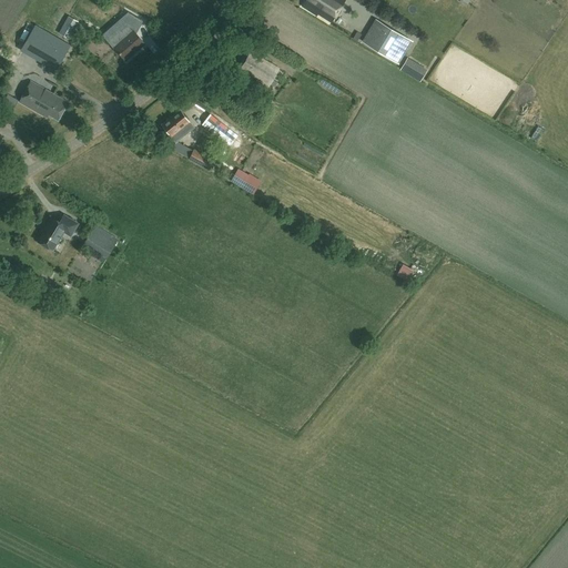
[(340,0),(306,0),(304,4),(327,20),(340,0)]
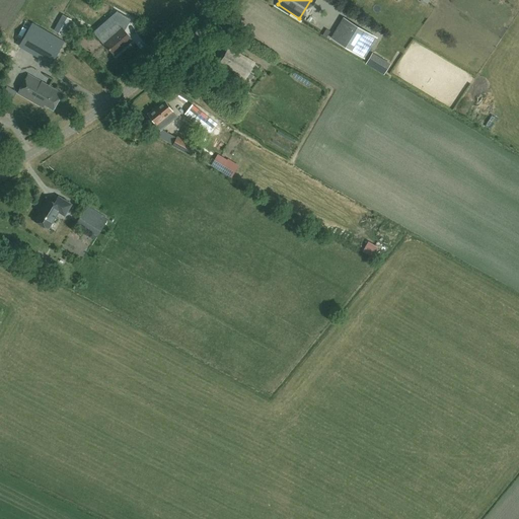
[(114,7),(104,13),(116,27),(125,21),(114,7)]
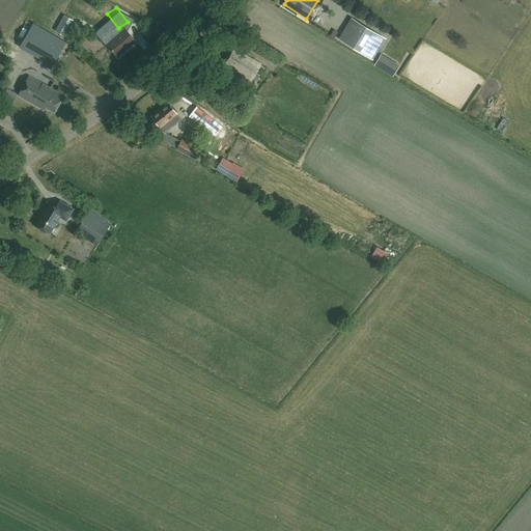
[(384,39),(353,21),(340,40),(371,59),(384,39)]
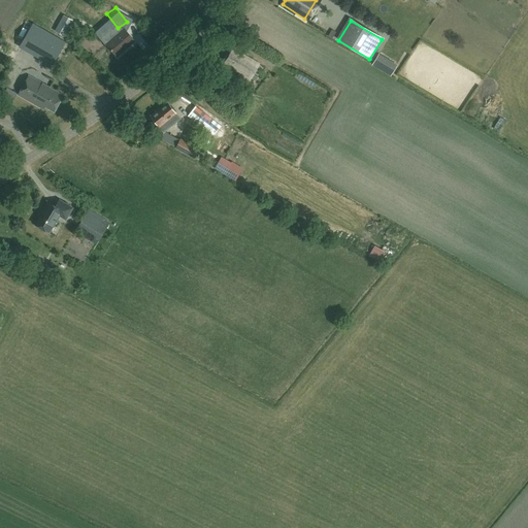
[(69,44),(33,24),(20,47),(52,66),(55,60),(59,63),(63,56),(59,54),(61,50),(65,52),(69,44)]
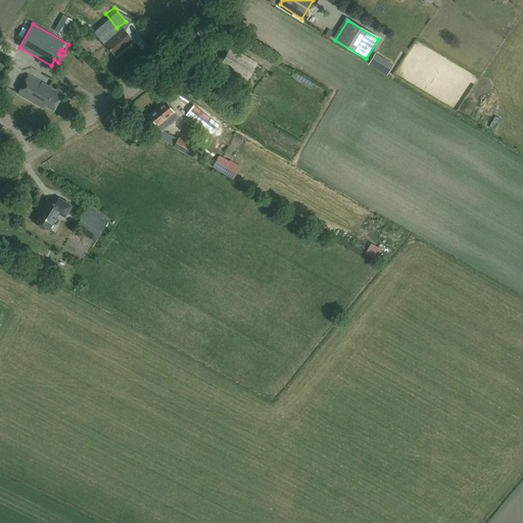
[(133,40),(123,28),(115,34),(111,29),(101,38),(105,43),(115,55),(133,40)]
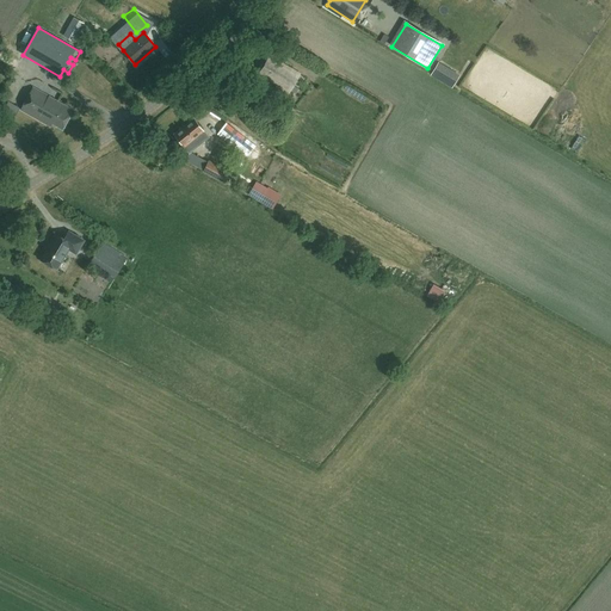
[(463,55),(458,66),(466,69),(471,59),(463,55)]
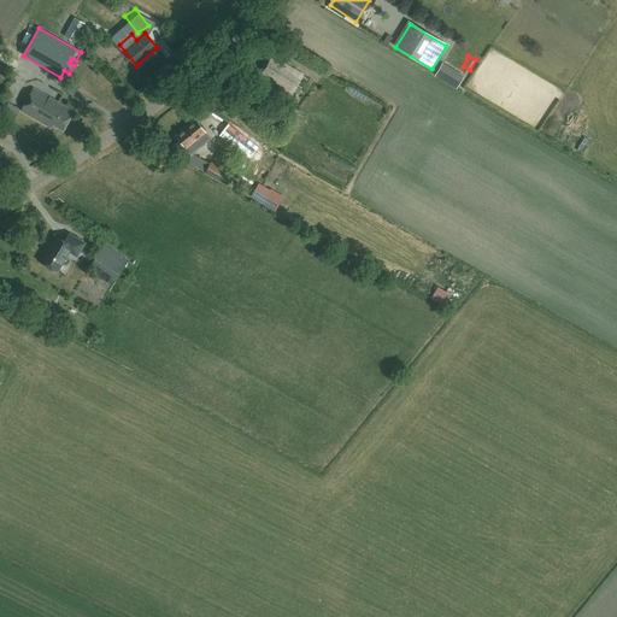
[(304,75),(272,57),(262,75),(292,93),(304,75)]
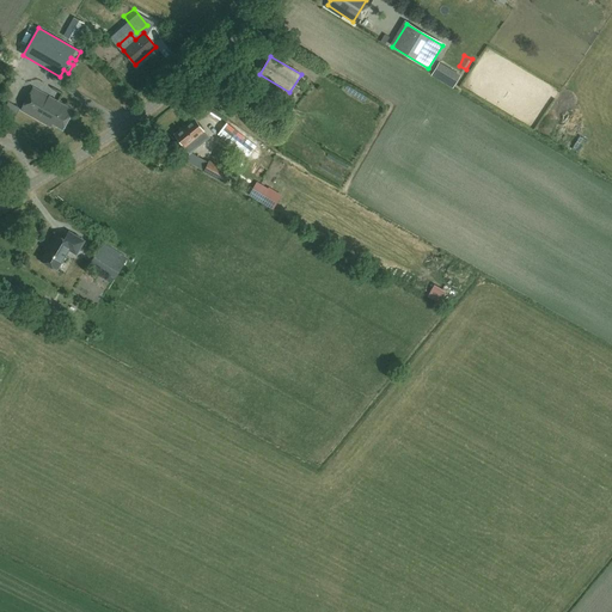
[(439,62),(432,75),(453,89),(460,75),(439,62)]
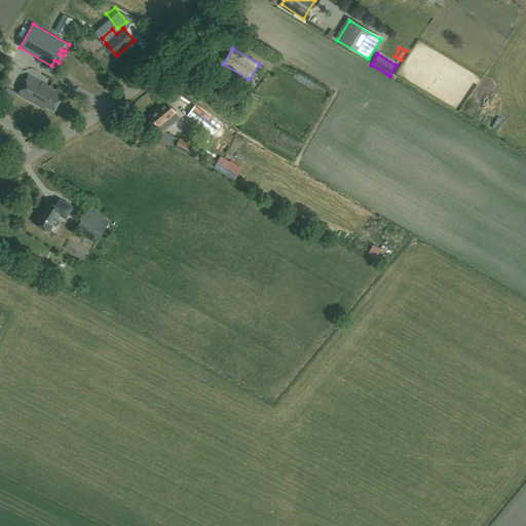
[(63,96),(27,76),(16,96),(43,109),(45,106),(54,111),(63,96)]
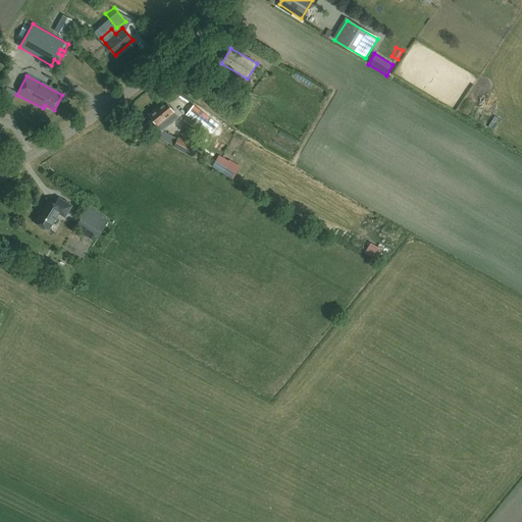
[(15,93),(6,89),(1,99),(10,104),(15,93)]
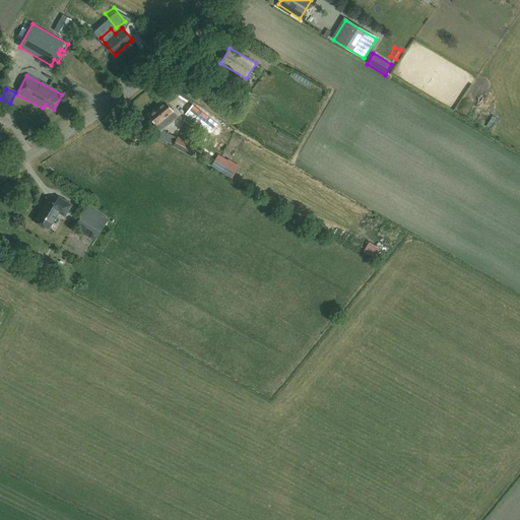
[(240,100),(230,94),(223,105),(234,110),(240,100)]
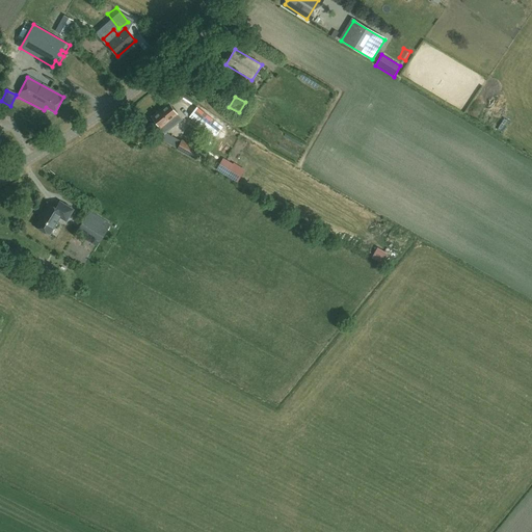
[(182,120),(168,103),(152,116),(160,128),(165,133),(182,120)]
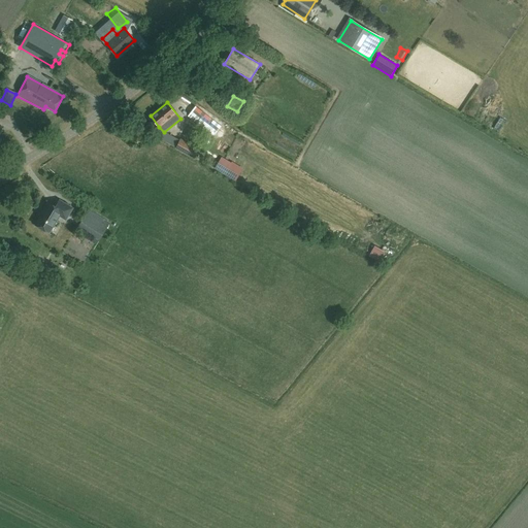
[(194,124),(201,114),(195,109),(188,119),(194,124)]
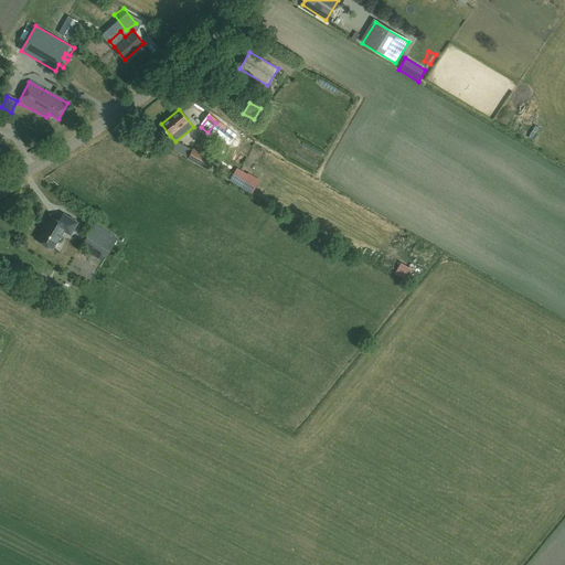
[(215,132),(226,140),(230,135),(219,127),(215,132)]
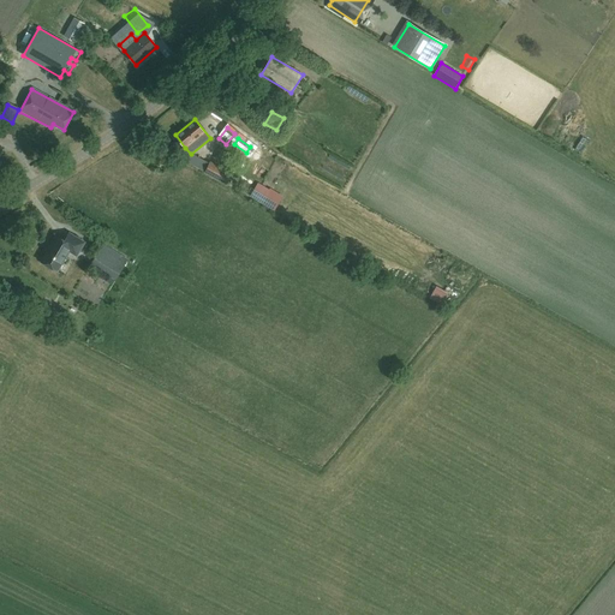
[(193,153),(190,161),(206,168),(209,160),(193,153)]
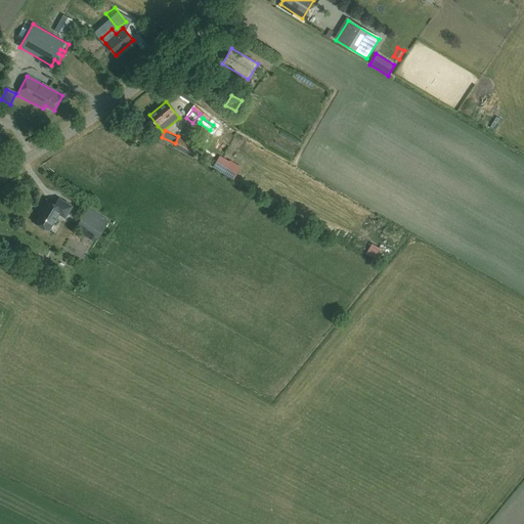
[(198,148),(179,138),(174,147),(192,158),(198,148)]
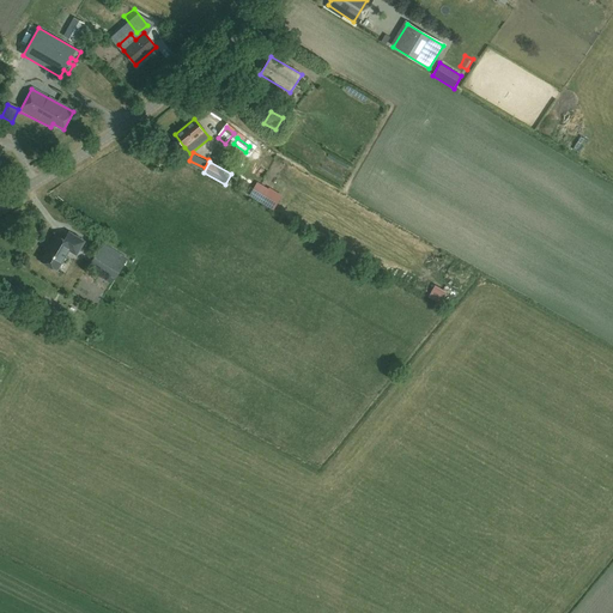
[(85,242),(70,232),(65,240),(55,234),(49,244),(52,244),(42,260),(58,271),(70,250),(77,255),(85,242)]
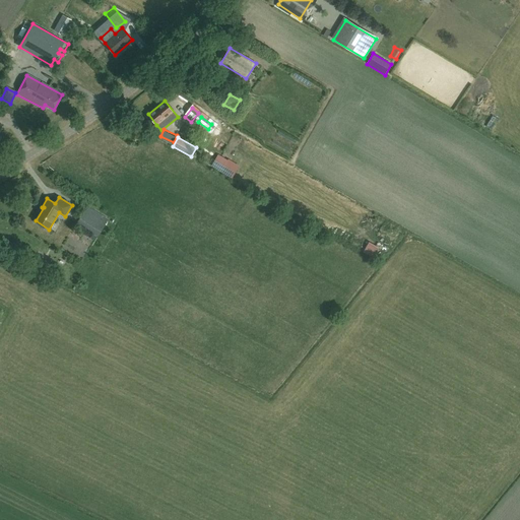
[(108,220),(86,207),(77,221),(80,223),(78,226),(89,233),(91,230),(99,235),(108,220)]
